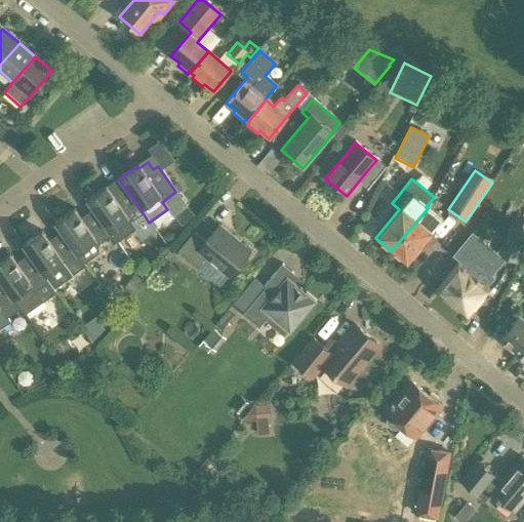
[(130,224),(144,214),(120,182),(107,191),(106,189),(86,202),(93,211),(111,237),(116,244),(135,231),(130,224)]
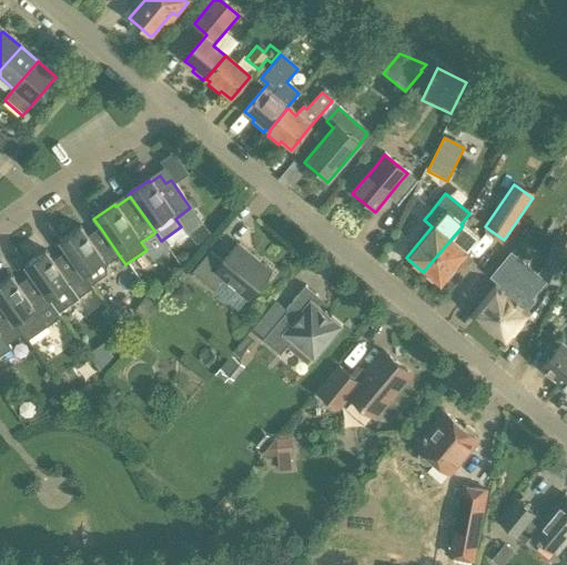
[(463,225),(423,272),(439,285),(467,252),(478,238),(463,225)]
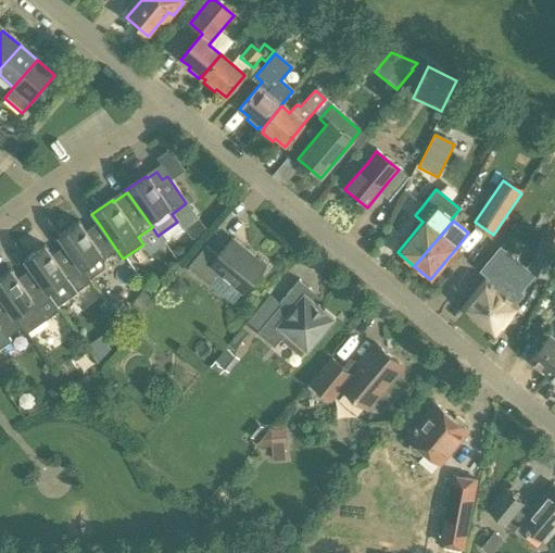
[(80,271),(82,271),(101,256),(103,261),(117,251),(99,224),(85,234),(78,224),(58,238),(66,251),(80,271)]
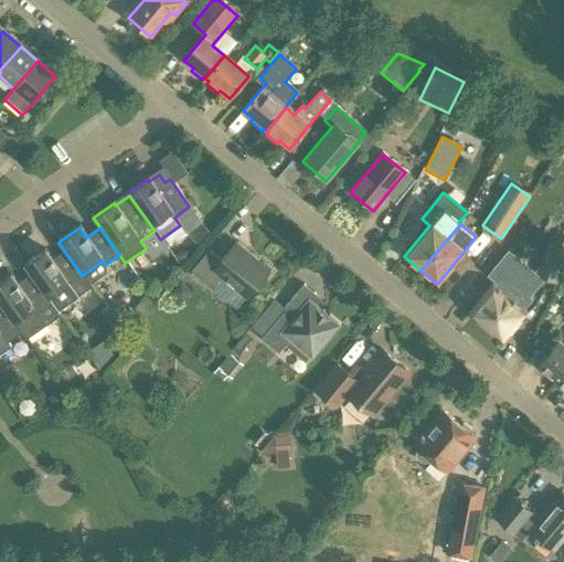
[(555,286),(563,266),(563,237),(553,234),(535,276),(508,253),(486,277),(497,286),(492,290),(492,289),(472,314),(501,338),(522,314),(521,313),(531,300),(529,298),(543,282),(539,278),(555,286)]
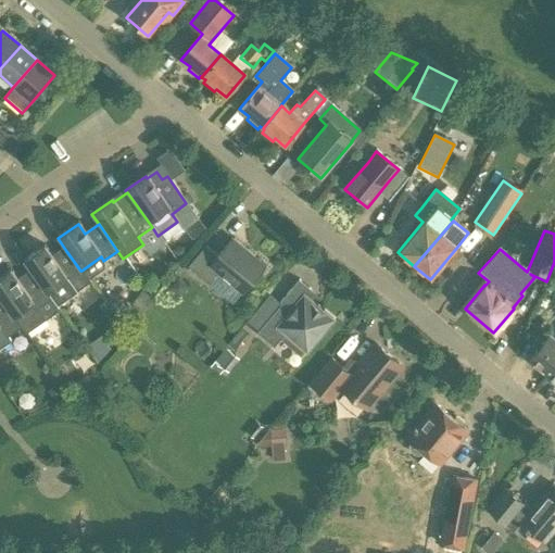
[(264,269),(230,241),(216,258),(204,248),(187,268),(209,287),(218,275),(242,294),(264,269)]
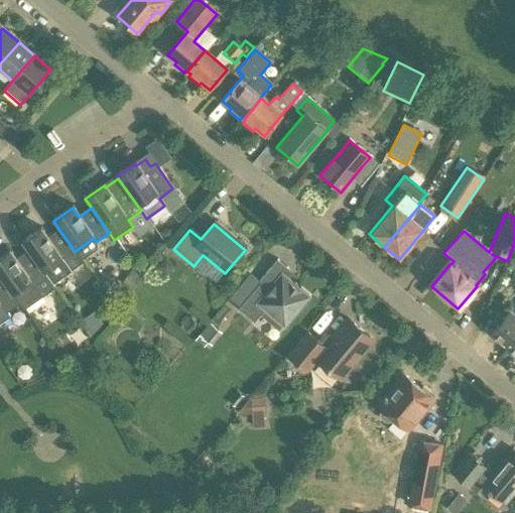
[(75,251),(61,233),(49,242),(40,229),(22,242),(28,252),(43,273),(61,260),(71,272),(84,263),(76,251),(75,251)]
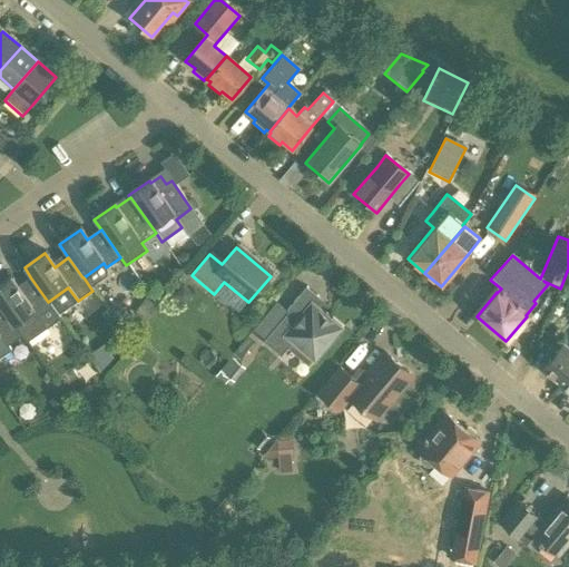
[(48,302),(31,279),(17,287),(10,277),(0,284),(0,306),(21,338),(26,344),(61,320),(48,302)]
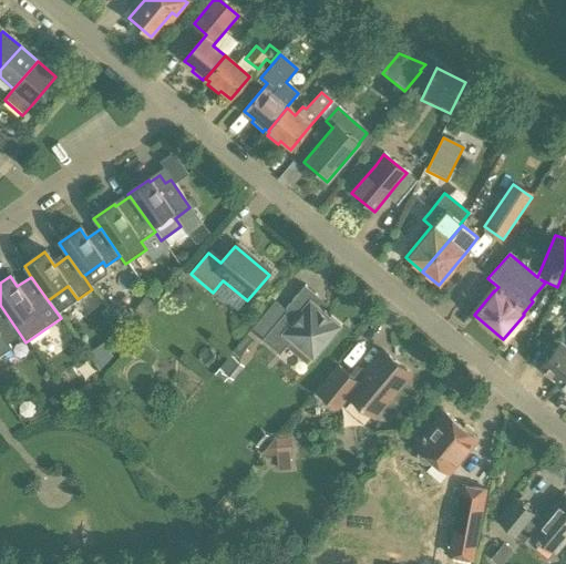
[(312,360),(339,328),(310,305),(317,297),(304,287),(285,310),(286,313),(261,341),(278,356),(290,341),(312,360)]
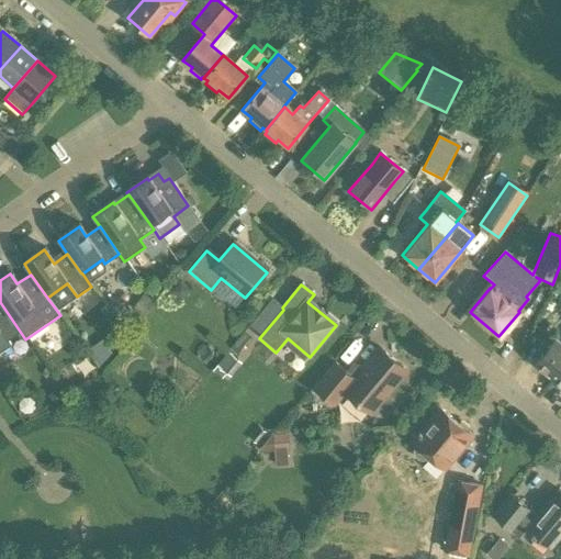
[(21,333),(0,302),(0,333),(7,343),(21,333)]
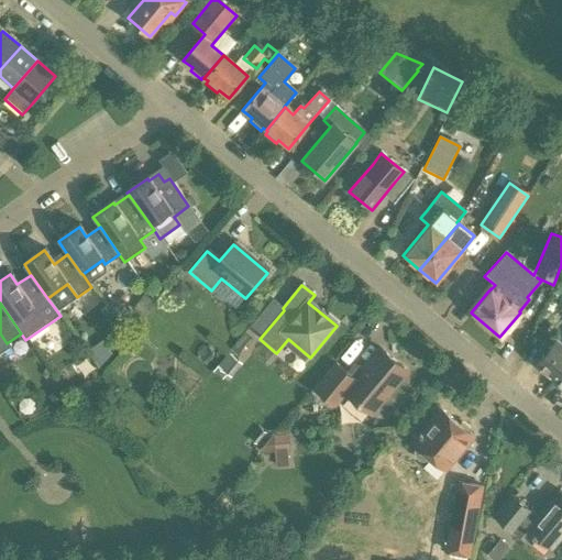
[(109,338),(118,344),(124,336),(116,329),(109,338)]
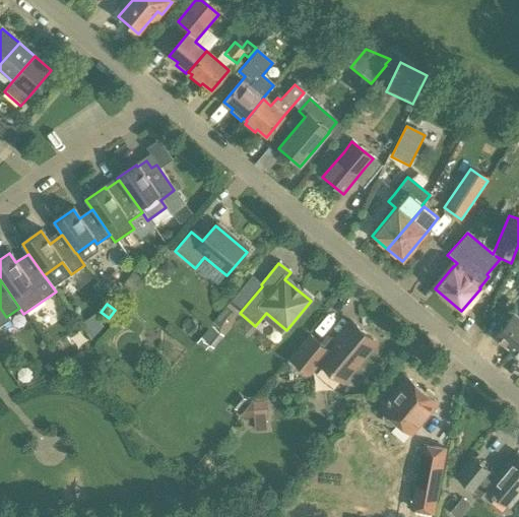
[(518,319),(514,315),(495,338),(511,351),(518,341),(518,319)]
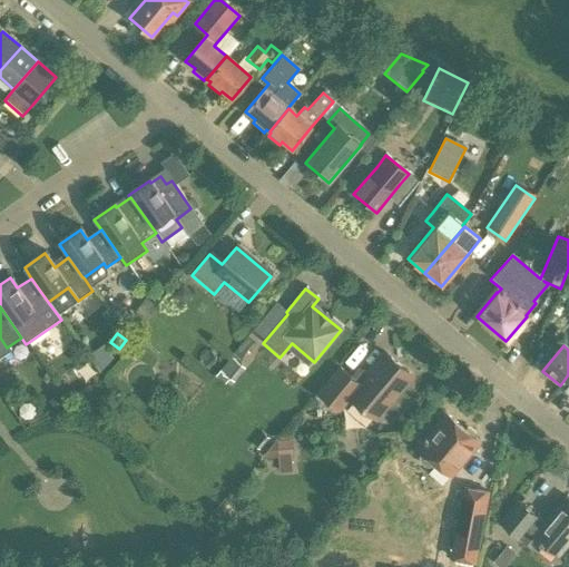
[(409,380),(409,375),(384,354),(365,377),(362,373),(354,382),(340,371),(319,396),(337,412),(350,398),(375,420),(409,380)]
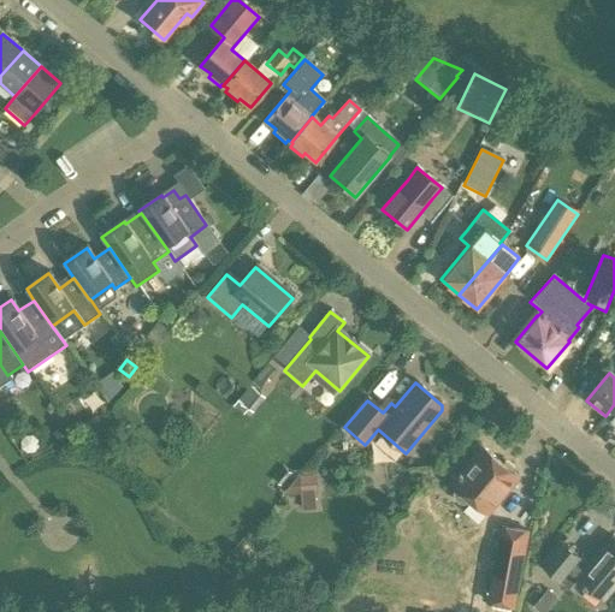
[(253,414),(265,399),(249,387),(232,409),(242,417),(248,410),(253,414)]
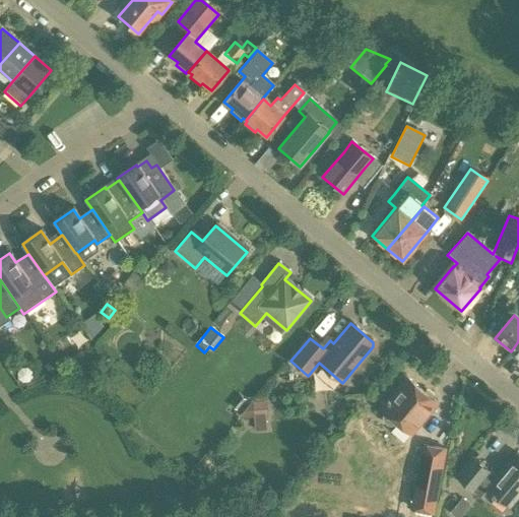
[(410,436),(437,405),(405,379),(380,410),(384,413),(383,414),(382,415),(382,417),(382,418),(382,419),(382,422),(383,423),(383,424),(384,425),(385,426),(386,427),(388,427),(389,428),(390,428),(392,427),(393,427),(394,426),(395,426),(396,425),(410,436)]
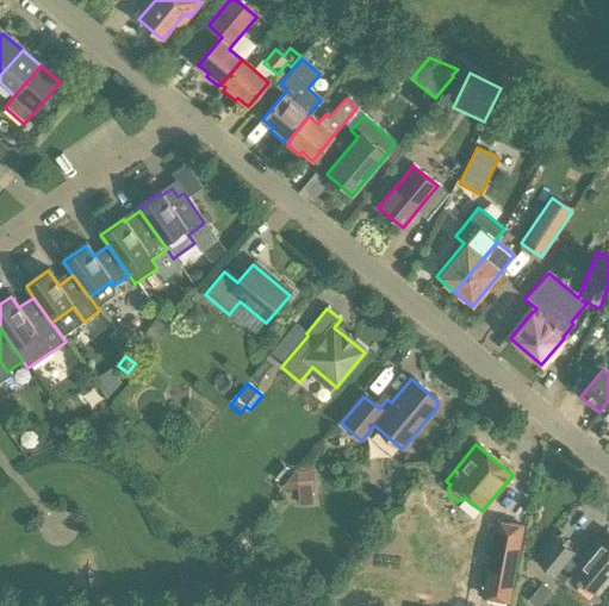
[(303,487),(304,503),(319,503),(317,468),(294,469),(296,488),(303,487)]
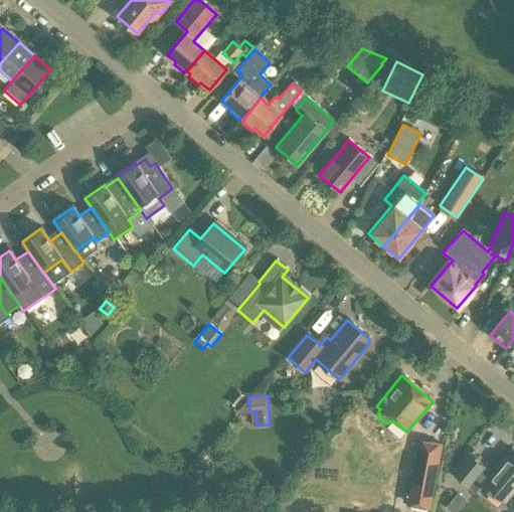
[(435,483),(442,446),(418,441),(410,478),(435,483)]
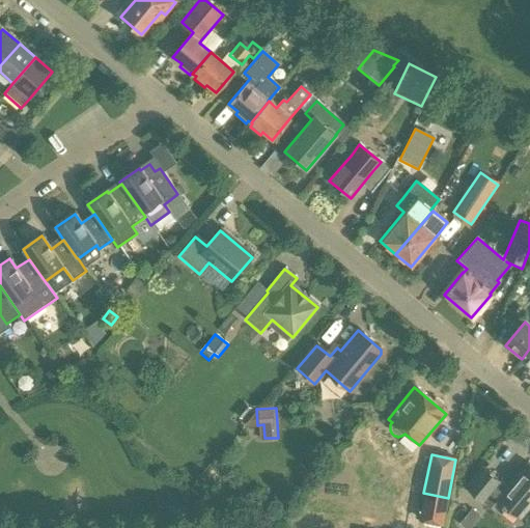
[(519,520),(529,505),(529,467),(527,465),(506,489),(481,468),(464,488),(490,509),(496,501),(519,520)]
